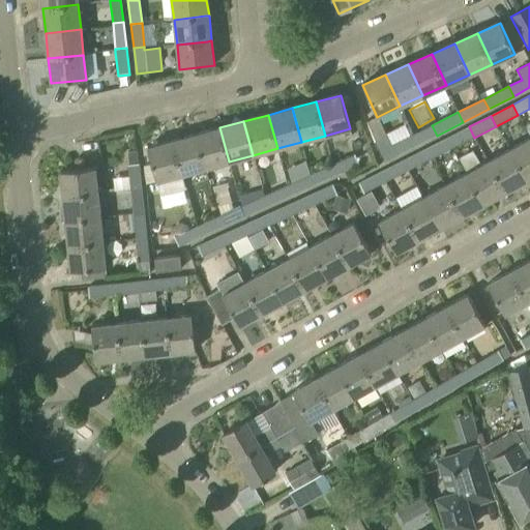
[(411,148),(437,136),(432,125),(406,139),(411,148)]
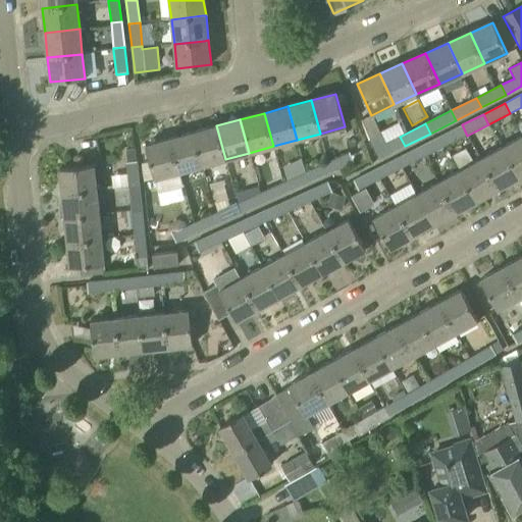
[(446,146),(467,136),(462,124),(440,136),(446,146)]
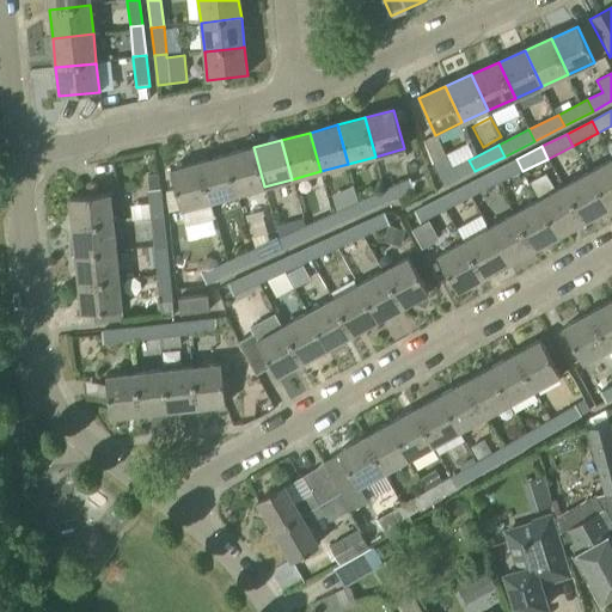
[(237,194),(264,187),(254,147),(226,155),(237,194)]
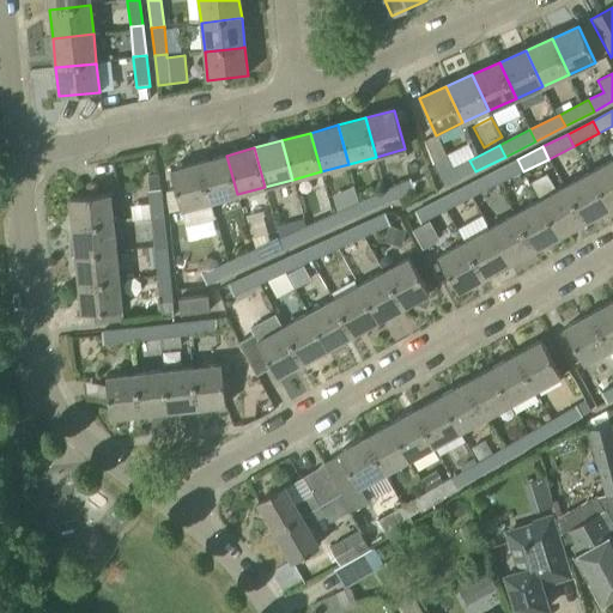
[(210,202),(237,194),(226,156),(199,163),(210,202)]
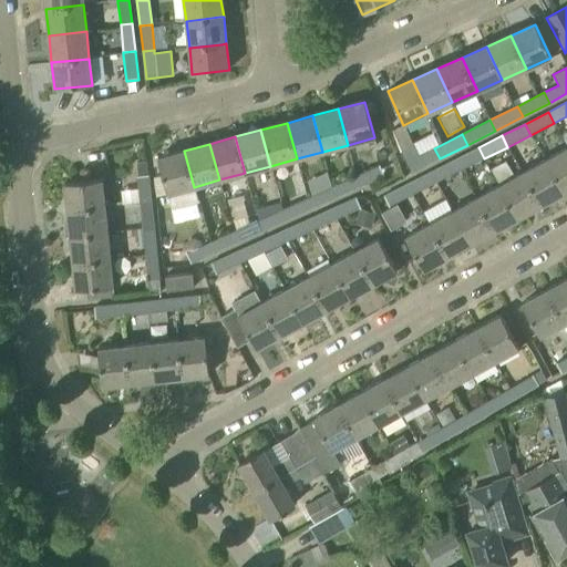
[(440,158),(434,148),(419,156),(413,145),(401,152),(412,173),(440,158)]
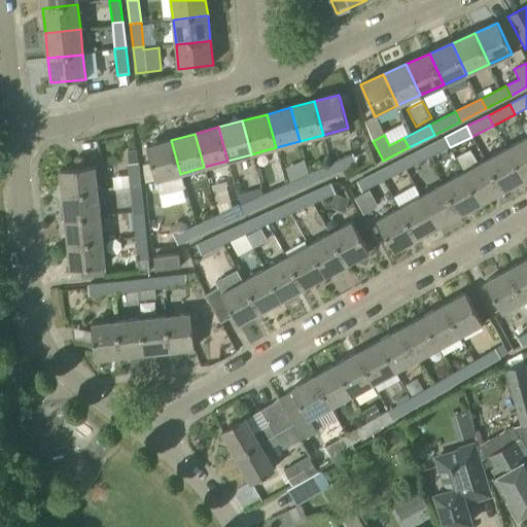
[(498,136),(480,146),(487,160),(486,161),(502,190),(524,179),(507,148),(506,149),(498,136)]
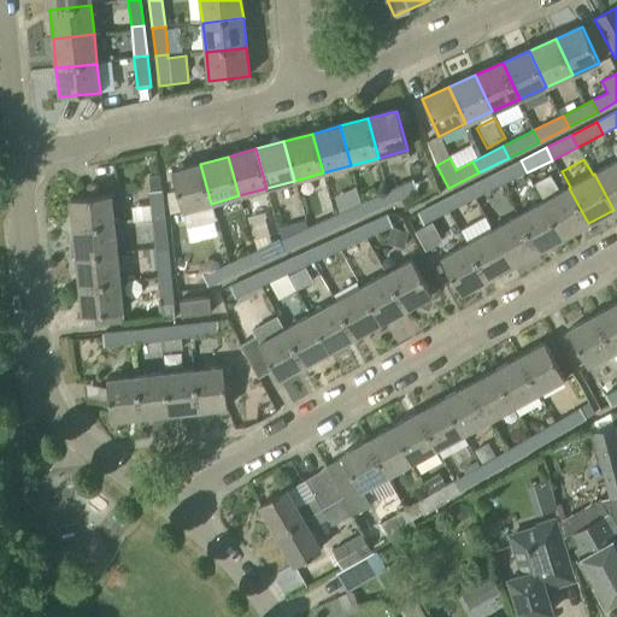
[(501,186),(527,172),(521,160),(494,174),(501,186)]
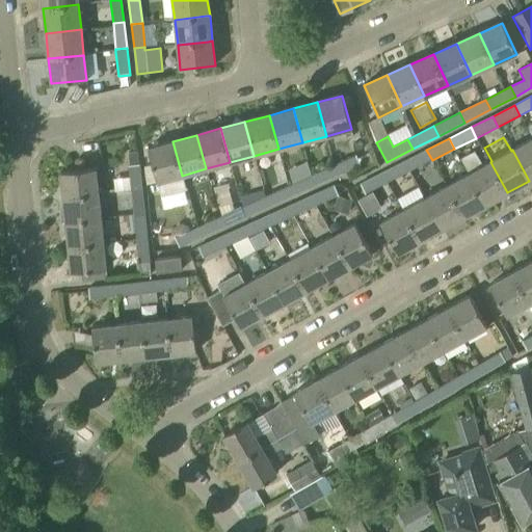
[(529,181),(531,179),(531,138),(512,150),(529,181)]
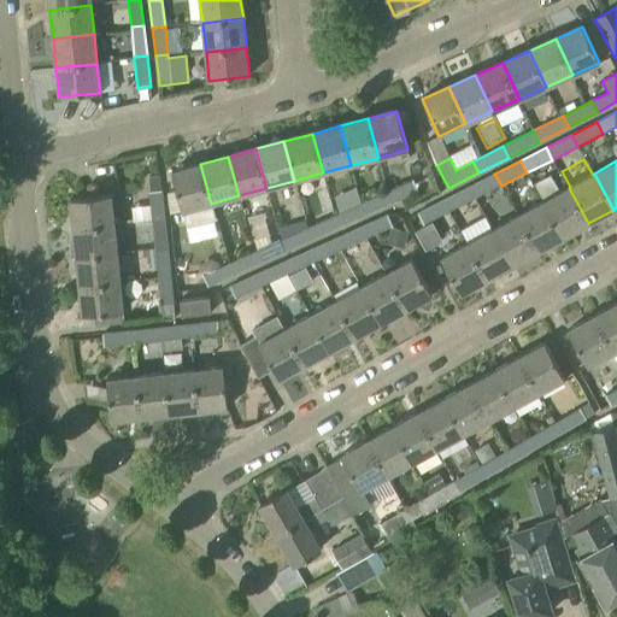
[(182,211),(211,204),(200,164),(171,172),(182,211)]
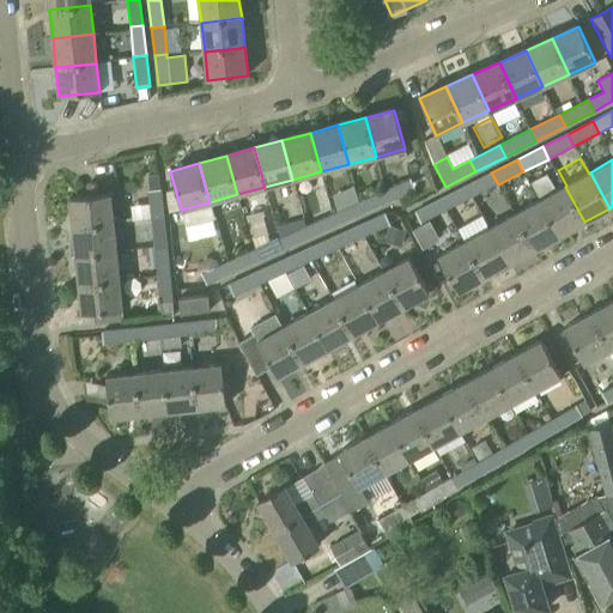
[(473,198),(498,184),(491,173),(466,184),(473,198)]
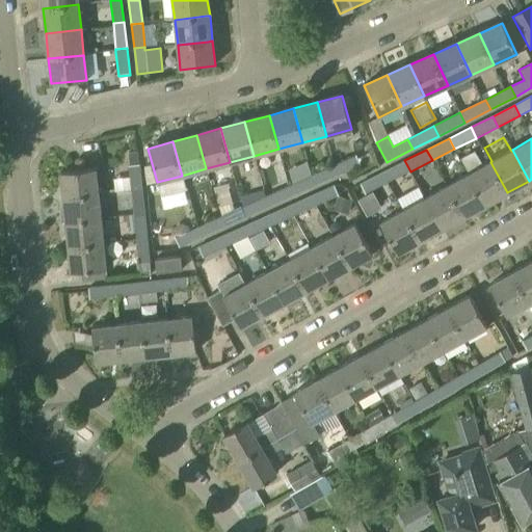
[(333,166),(337,177),(361,165),(356,156),(333,166)]
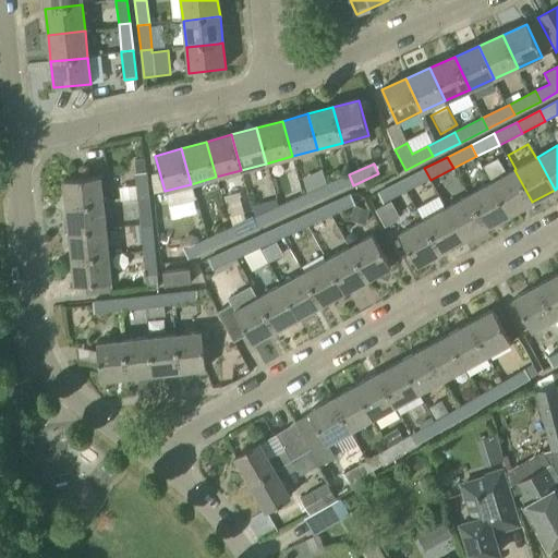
[(407,192),(431,180),(424,168),(401,180),(407,192)]
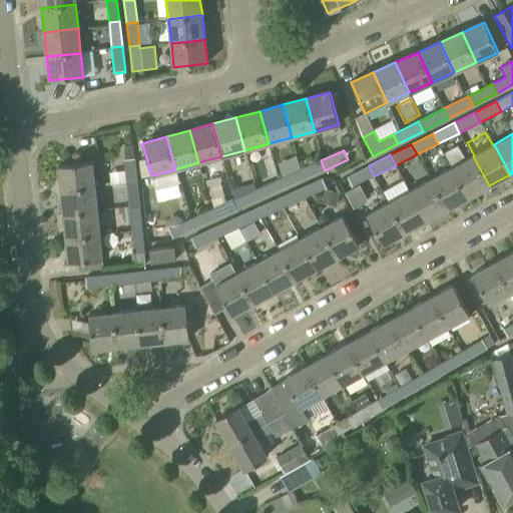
[(468,197),(489,185),(473,156),(452,168),(468,197)]
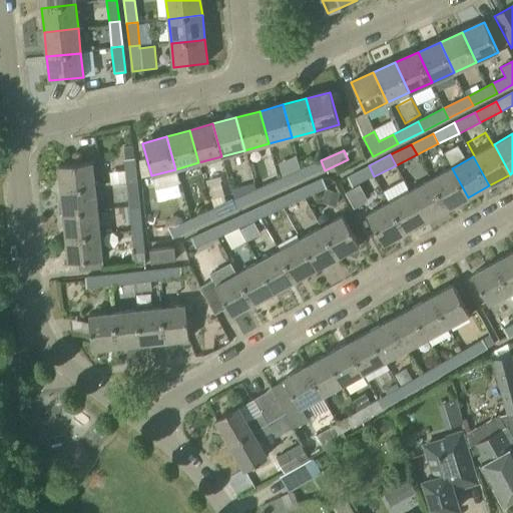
[(126,184),(137,182),(135,158),(123,159),(126,184)]
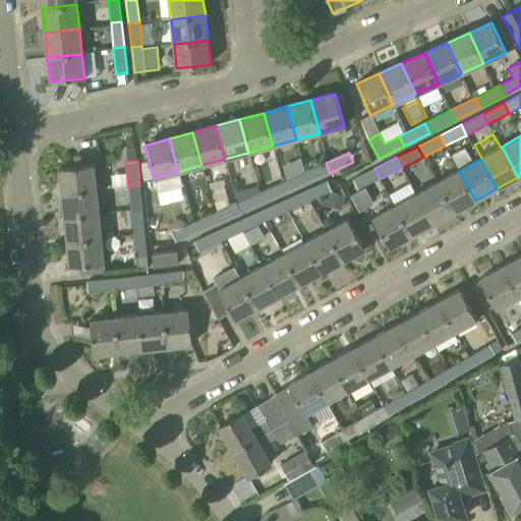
[(308,182),(330,173),(326,163),(303,172),(308,182)]
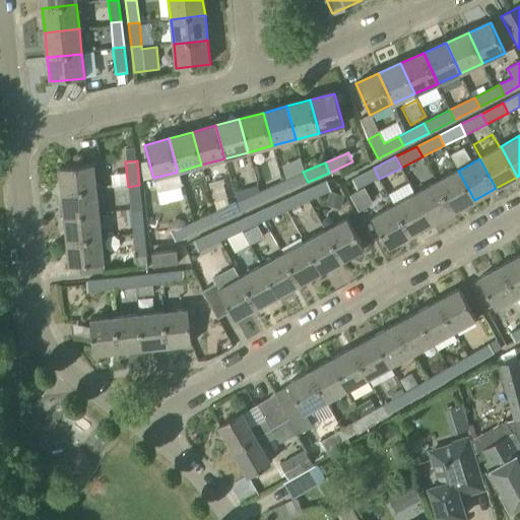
[(62,192),(95,189),(93,165),(59,168),(62,192)]
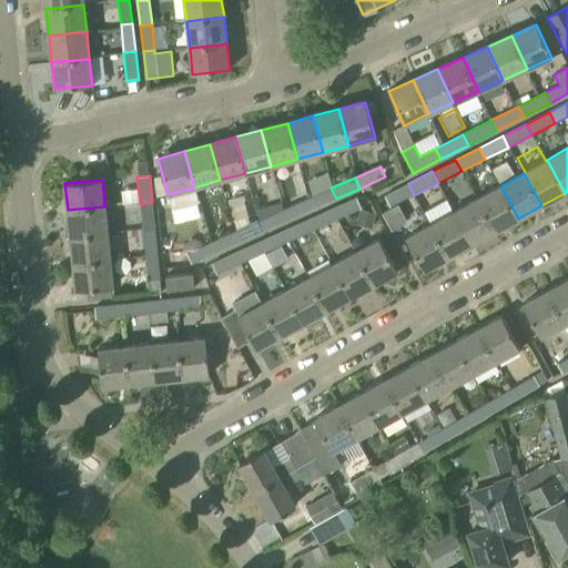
[(391,208),(414,195),(408,183),(384,195),(391,208)]
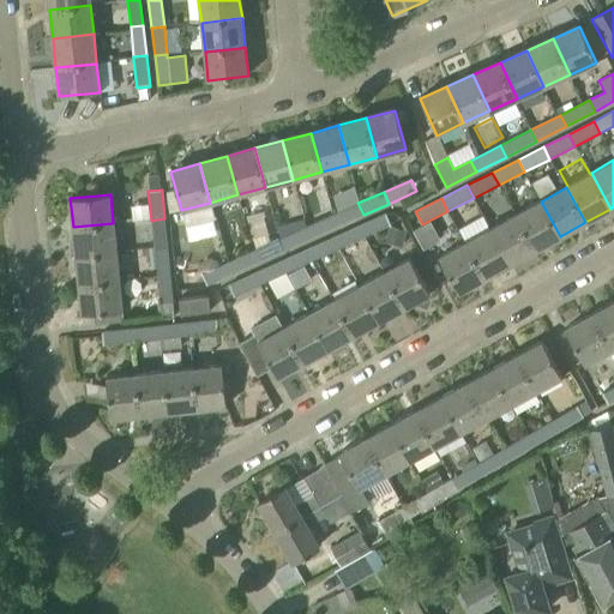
[(535,251),(560,236),(541,202),(516,215),(535,251)]
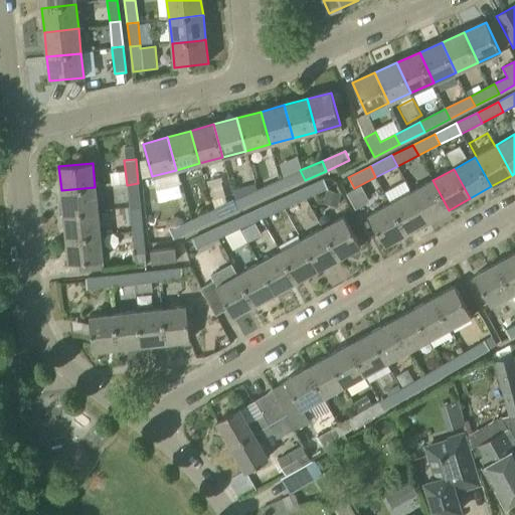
[(283,190),(305,180),(300,170),(278,180),(283,190)]
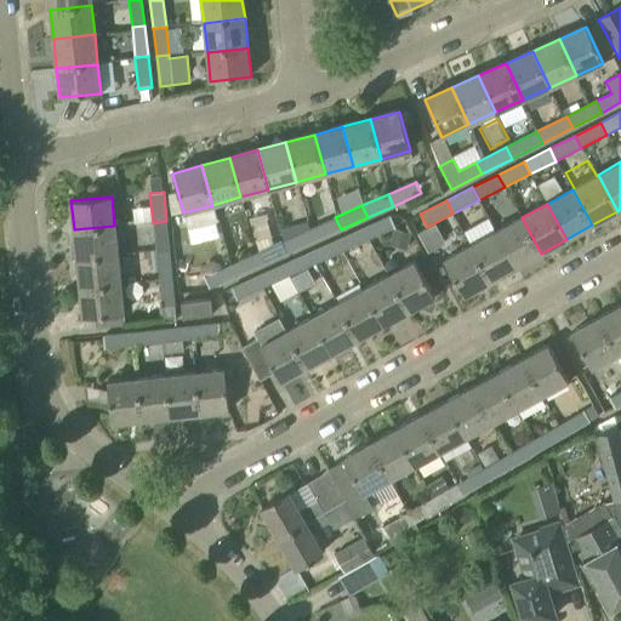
[(363,228),(369,240),(393,231),(394,229),(396,229),(389,216),(363,228)]
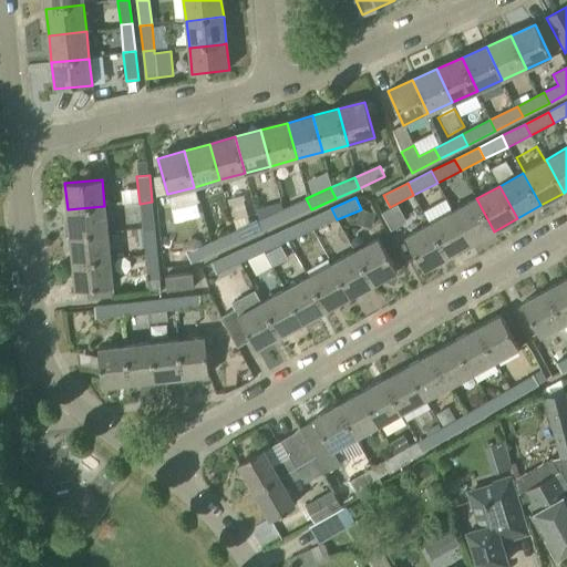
[(287,220),(311,209),(306,198),(282,209),(287,220)]
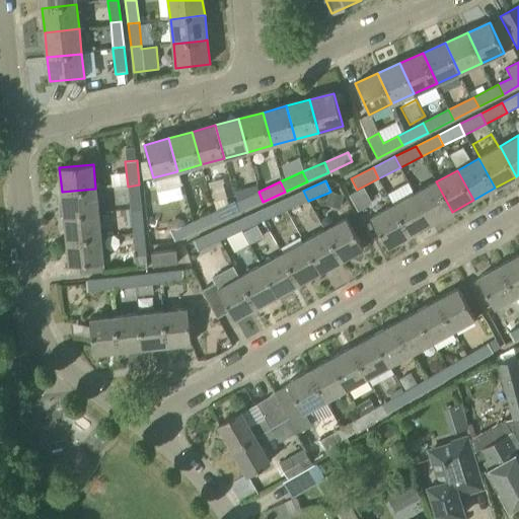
[(431,223),(452,212),(436,181),(414,194),(431,223)]
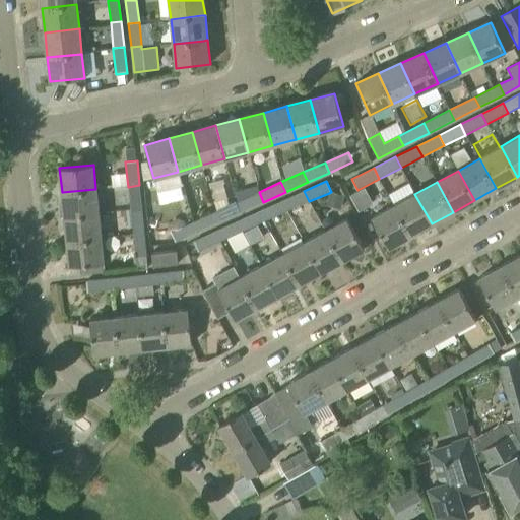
[(130,210),(142,209),(139,185),(128,187),(130,210)]
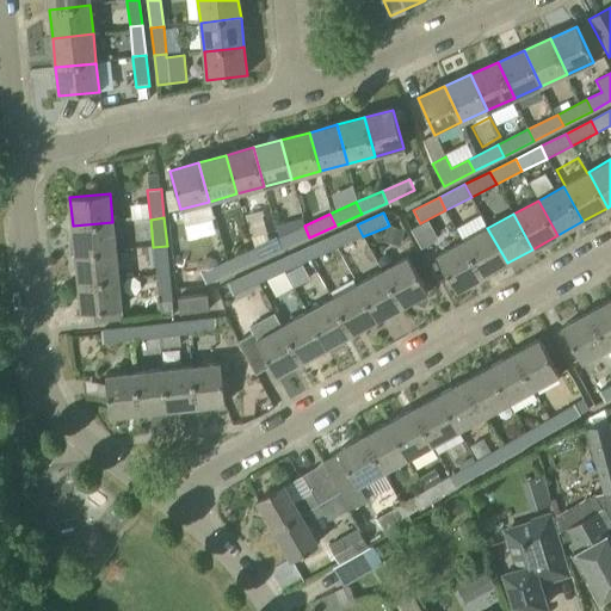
[(309,238),(304,226),(302,218),(276,226),(278,238),(284,250),(309,238)]
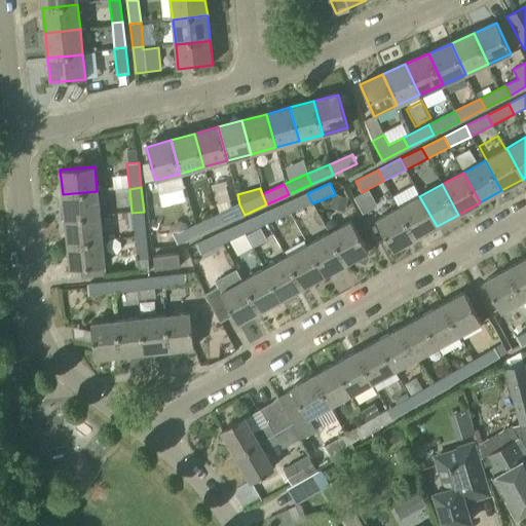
[(65,220),(100,216),(97,191),(63,194),(65,220)]
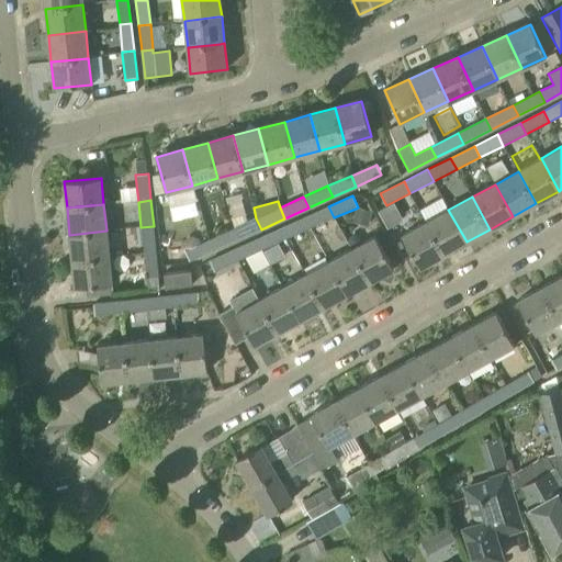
[(310,228),(334,217),(328,206),(304,217),(310,228)]
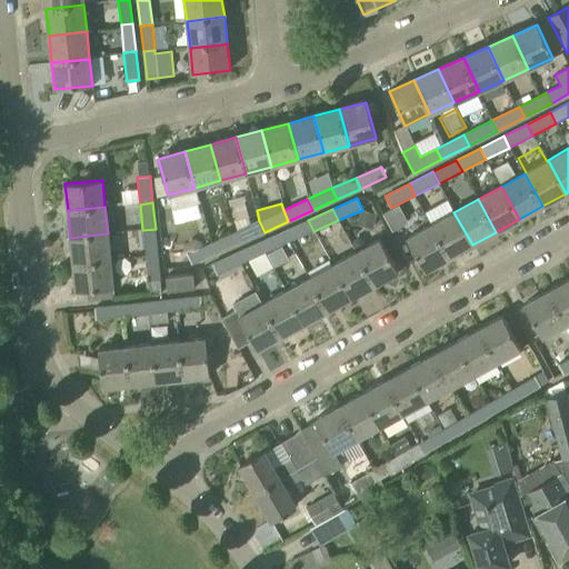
[(372,229),(377,215),(362,210),(361,210),(360,211),(356,225),(372,229)]
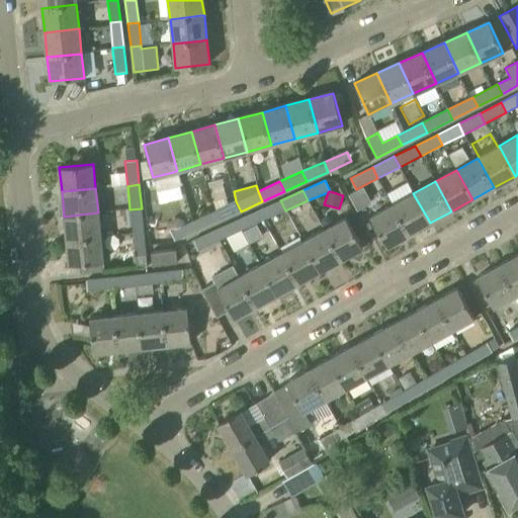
[(409,235),(430,223),(413,193),(392,205),(409,235)]
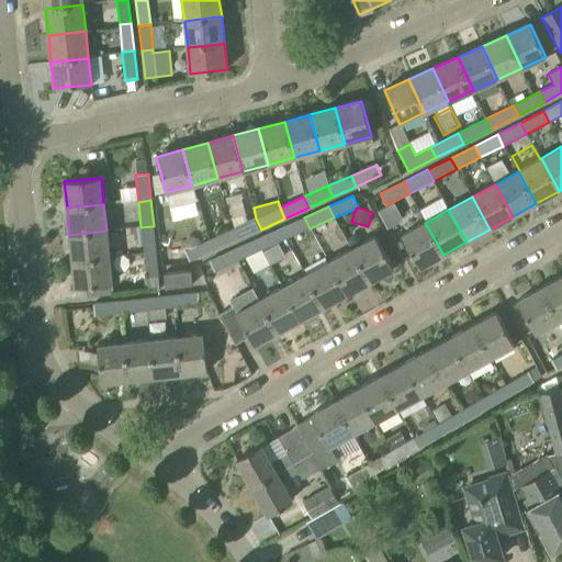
[(315,238),(310,228),(304,217),(281,228),(285,239),(302,232),(306,242),(315,238)]
